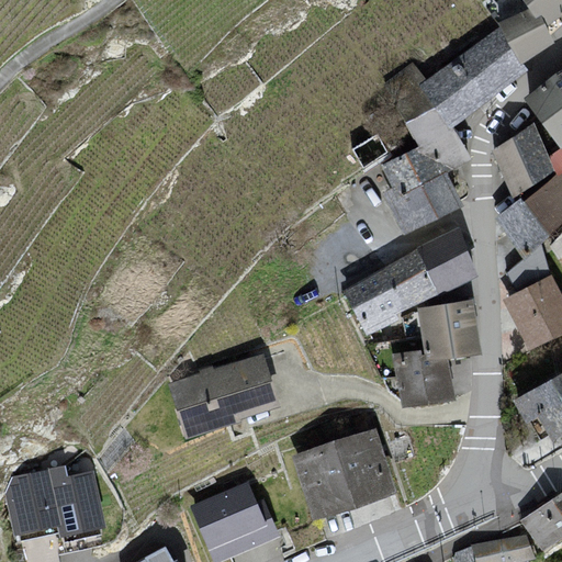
[(561,13),(561,0),(523,0),(528,8),(535,17),(540,13),(546,24),(561,13)]
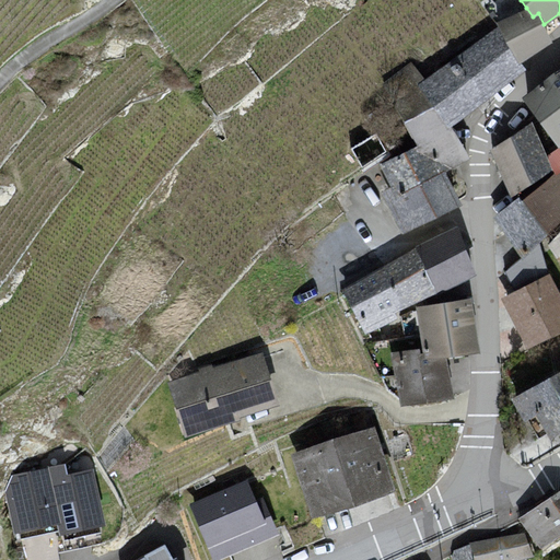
[(551,41),(544,24),(538,13),(533,16),(526,8),(494,22),(498,25),(522,61),(551,41)]
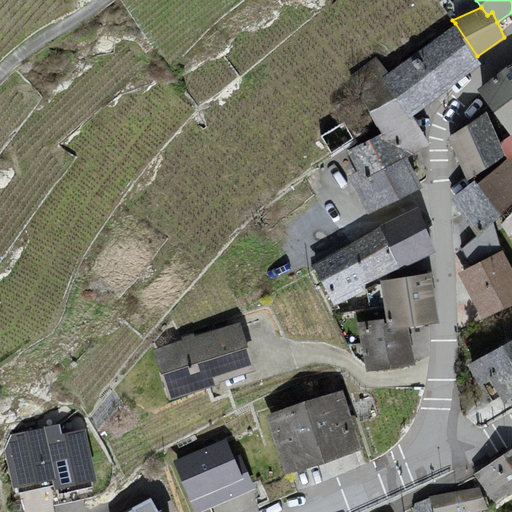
[(388,71),(381,77),(409,116),(481,62),(477,56),(455,23),(388,71)]
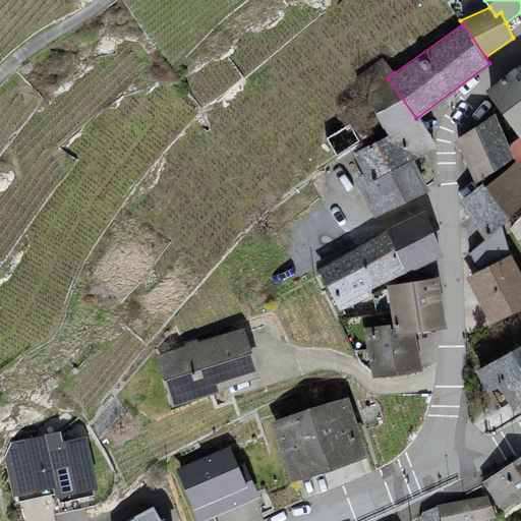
[(432,145),(416,118),(388,78),(395,72),(385,58),(359,78),(388,134),(353,152),(362,172),(354,177),(374,215),(426,189),(410,158),(432,145)]
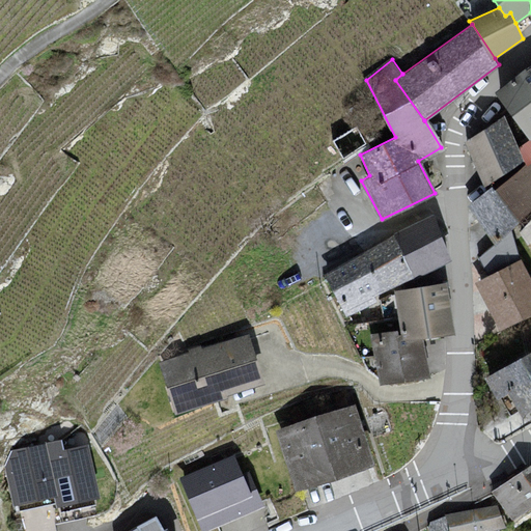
[(530,76),(525,68),(495,92),(529,139),(530,137),(530,76)]
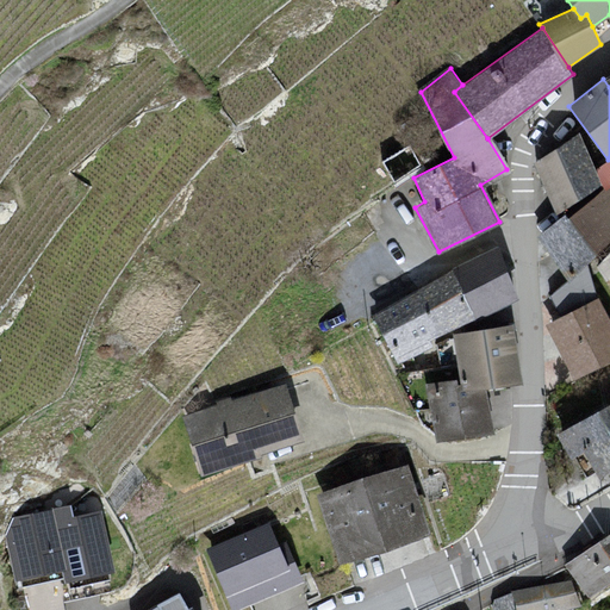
[(595,169),(579,131),(534,162),(555,215),(603,184),(595,169)]
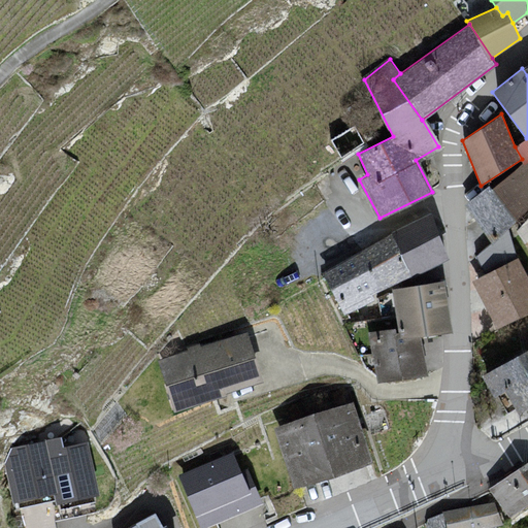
[(354,124),(328,139),(341,160),(365,142),(354,124)]
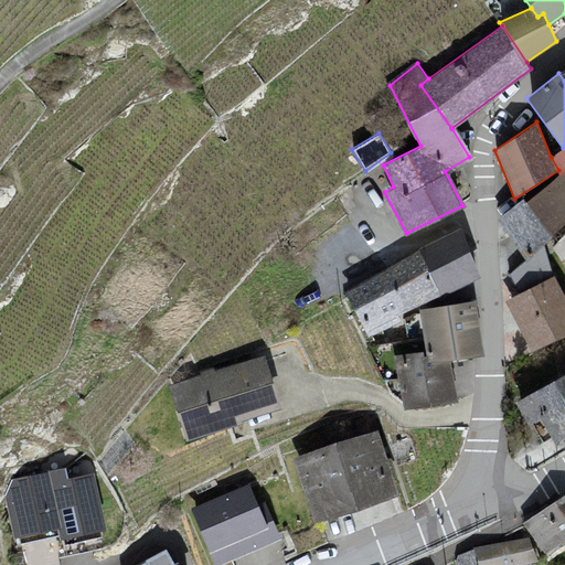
[(564,146),(563,148),(551,157),(558,170),(560,173),(562,177),(564,173),(564,146)]
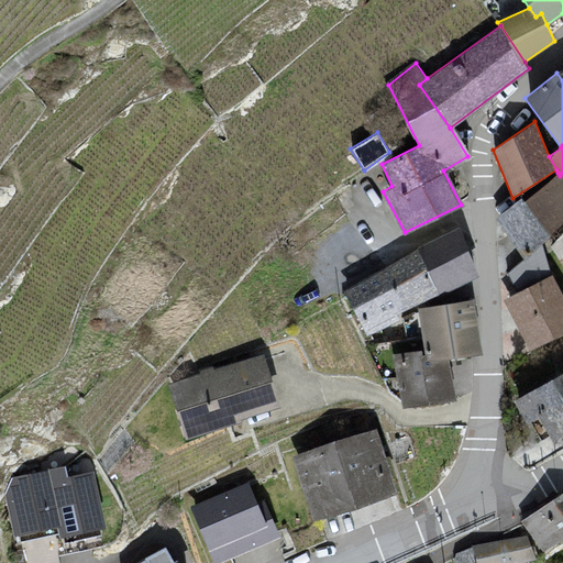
[(558,173),(525,200),(550,234),(562,221),(562,173),(560,176),(558,173)]
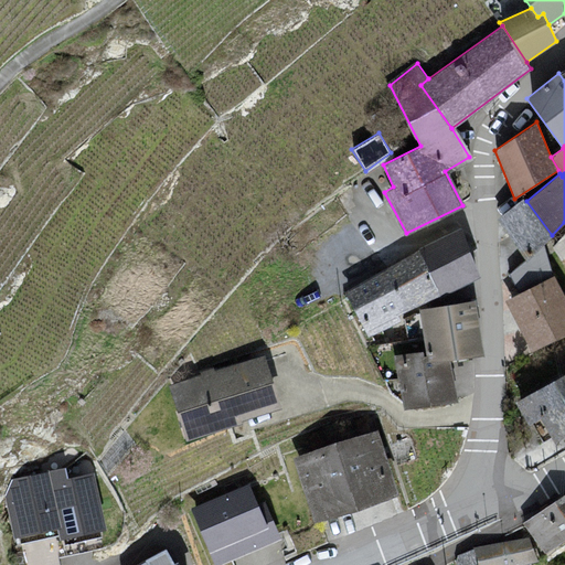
[(544,243),(552,235),(526,201),(523,196),(498,217),(528,259),(544,243)]
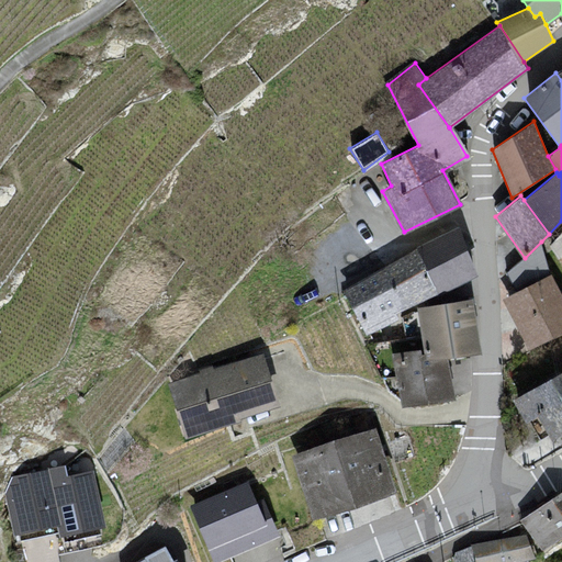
[(475,274),(458,227),(414,250),(343,290),(363,334),(475,274)]
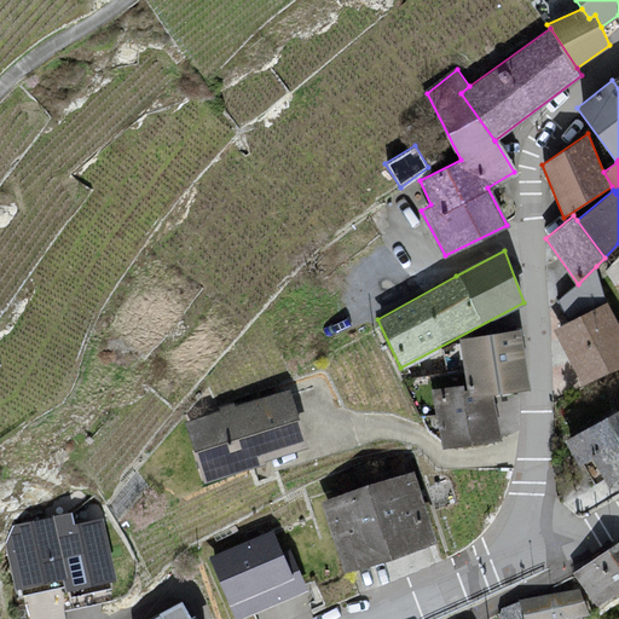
[(608,301),(596,266),(578,284),(557,300),(568,320),(608,301)]
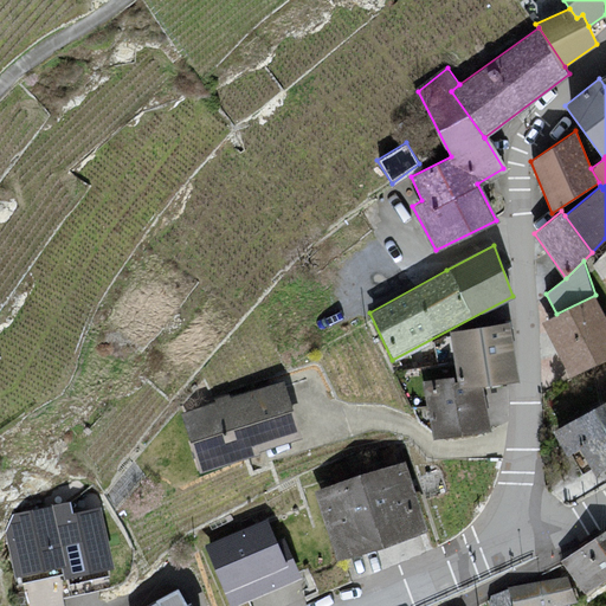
[(556,314),(541,322),(571,376),(605,358),(605,318),(595,295),(556,314)]
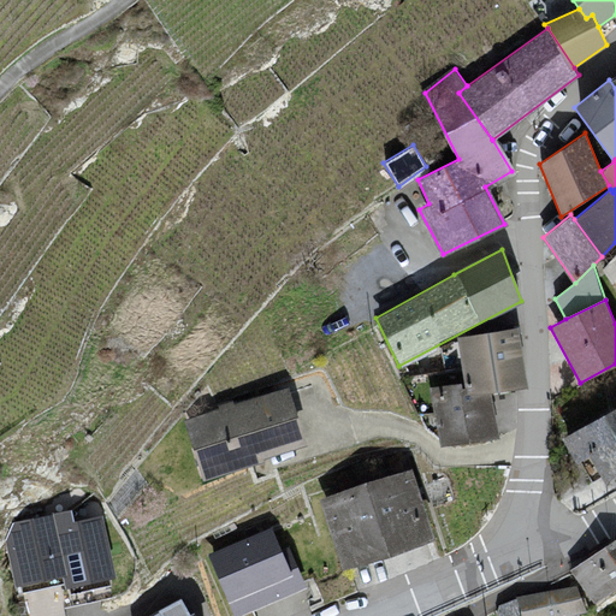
[(523,385),(516,326),(457,337),(463,381),(465,388),(489,384),(490,392),(523,385)]
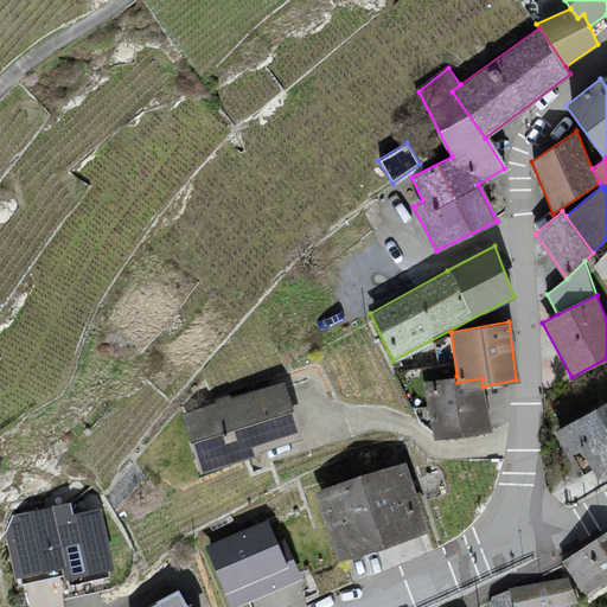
[(483,387),(481,378),(458,382),(457,376),(423,381),(434,439),(492,430),(483,387)]
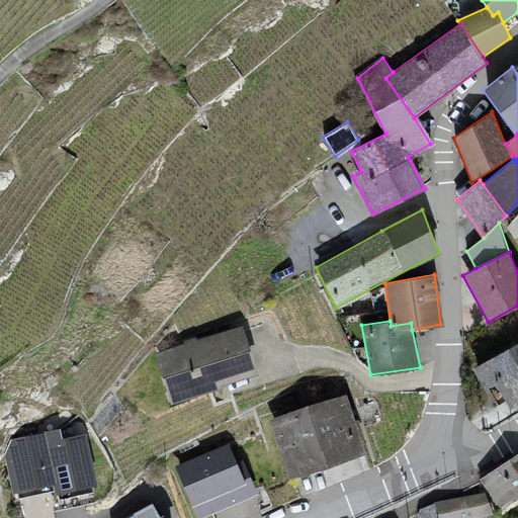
[(159,354),(173,401),(256,373),(242,329),(159,354)]
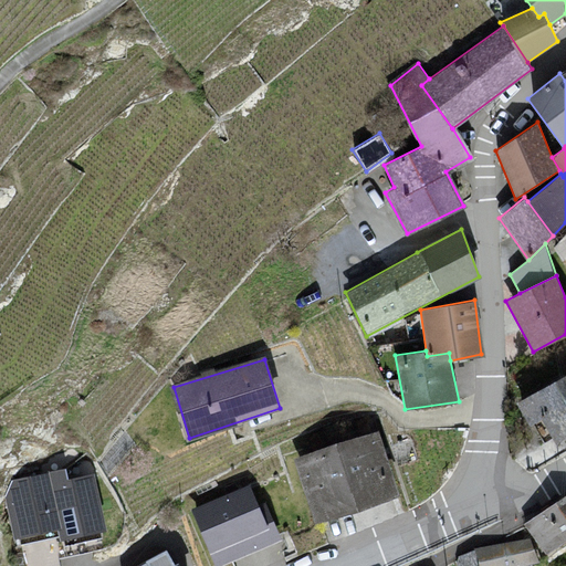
[(565,376),(522,401),(533,420),(544,413),(558,439),(565,435),(565,376)]
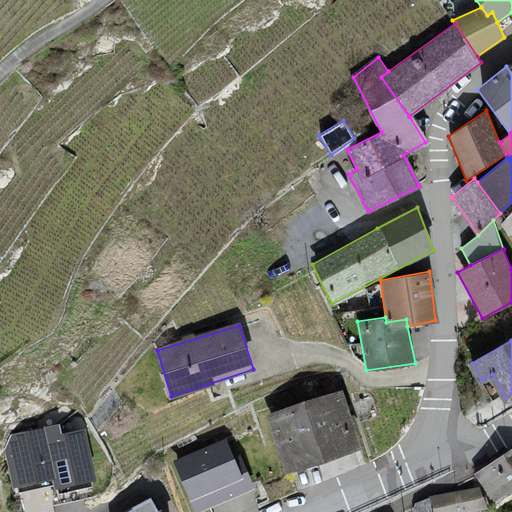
[(342,392),(266,414),(283,471),(359,449),(342,392)]
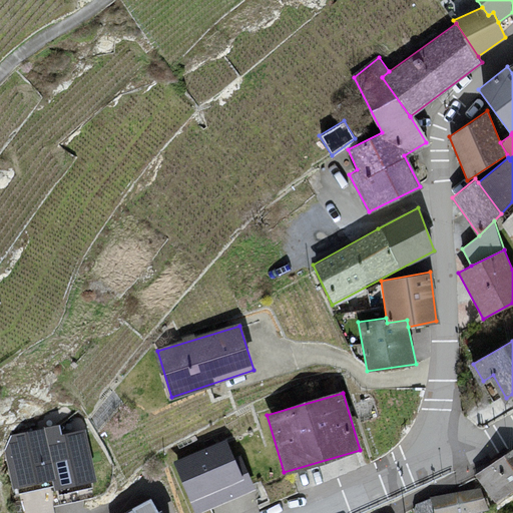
[(59,426),(12,437),(6,450),(16,491),(55,482),(58,493),(96,485),(83,433),(61,438),(59,426)]
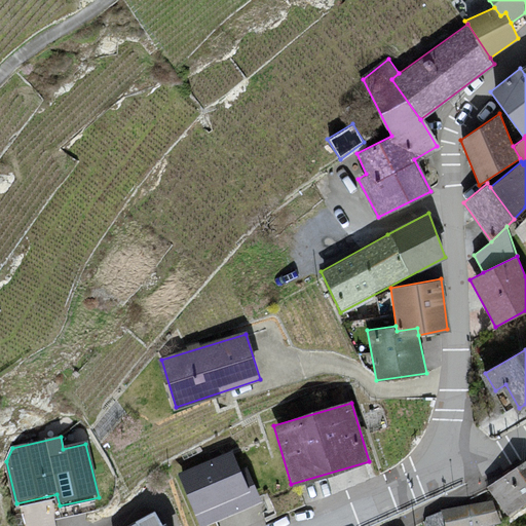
[(233,454),(180,475),(199,523),(258,499),(243,462),(237,464),(233,454)]
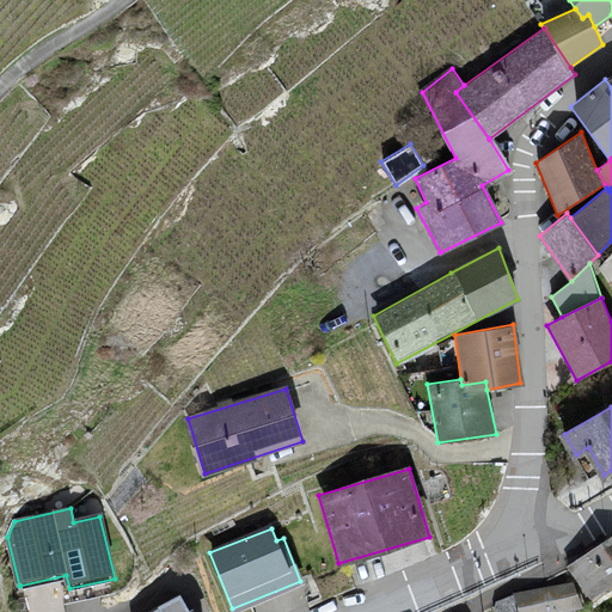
[(611,538),(570,565),(593,597),(611,582),(611,538)]
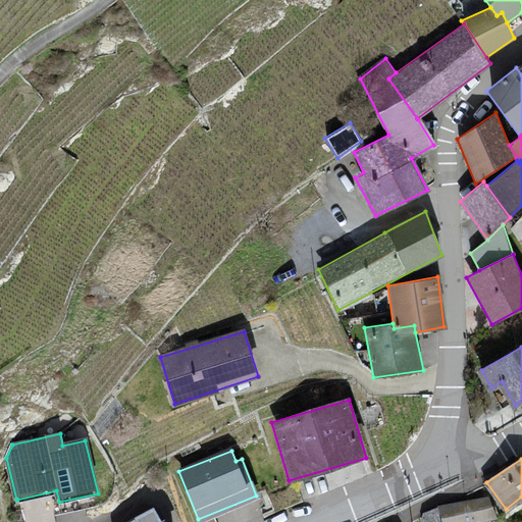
[(422,520),(422,521),(470,521),(497,517),(488,497),(439,506),(424,512),(422,520)]
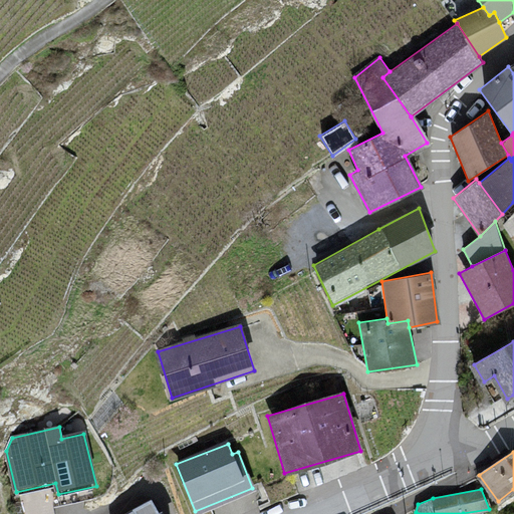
[(159,513),(151,500),(134,510),(136,513),(164,513),(163,511),(159,513)]
